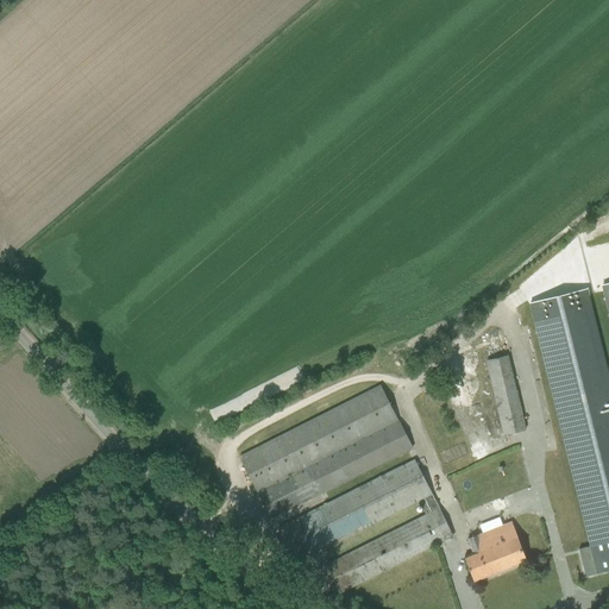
[(608,390),(583,289),(527,305),(589,542),(584,544),(591,571),(608,566),(608,283),(602,286),(608,312),(608,390)]
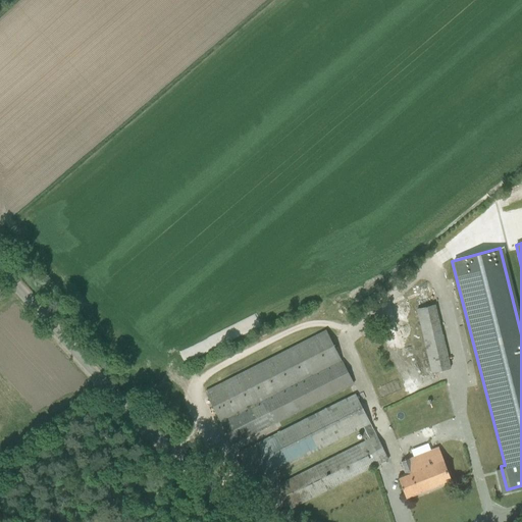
[(415,312),(430,374),(449,369),(433,307),(415,312)]
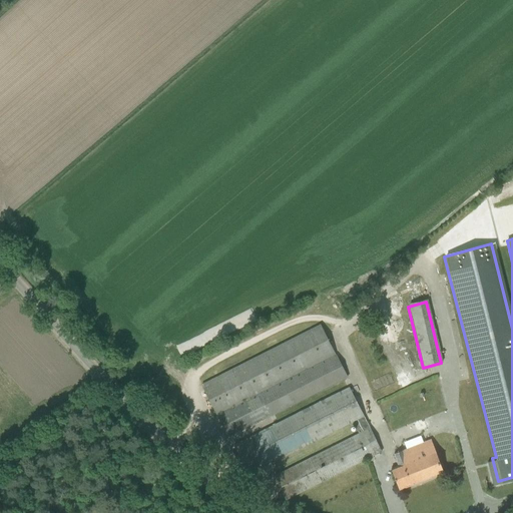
[(201,385),(228,438),(347,377),(321,325),(201,385)]
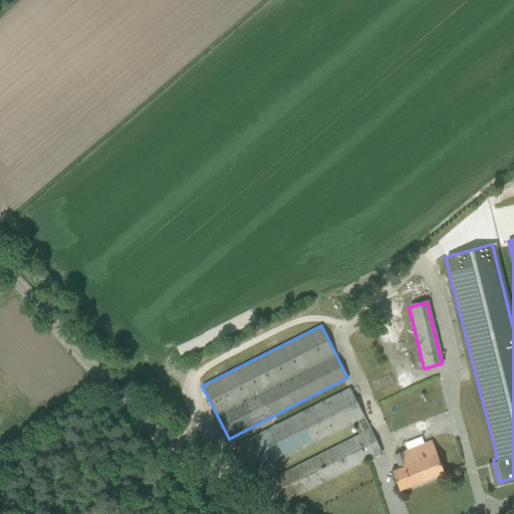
[(275,477),(286,501),(382,453),(349,389),(243,442),(234,446),(249,475),(258,471),(357,421),(363,433),(275,477)]
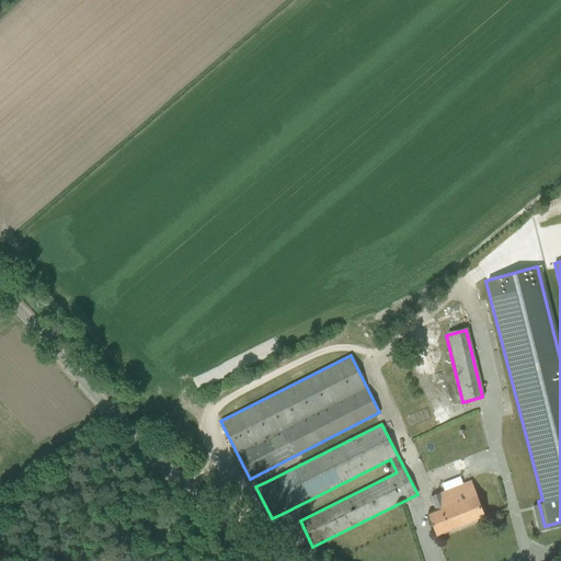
[(471,481),(447,490),(461,526),(485,517),(471,481)]
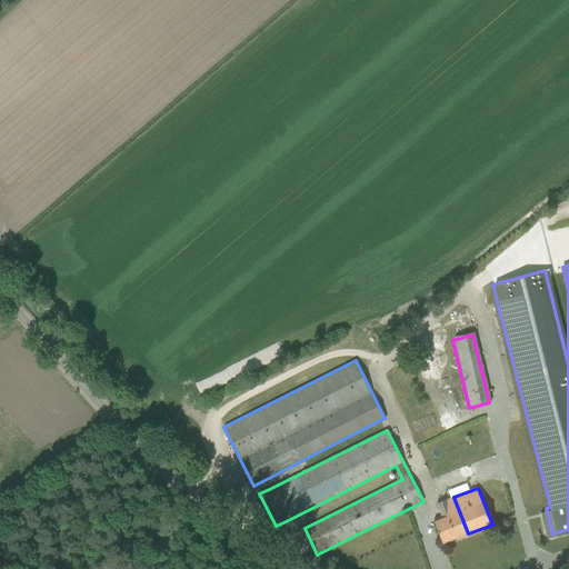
[(468,533),(453,497),(437,503),(441,517),(433,520),(442,543),(468,533)]
